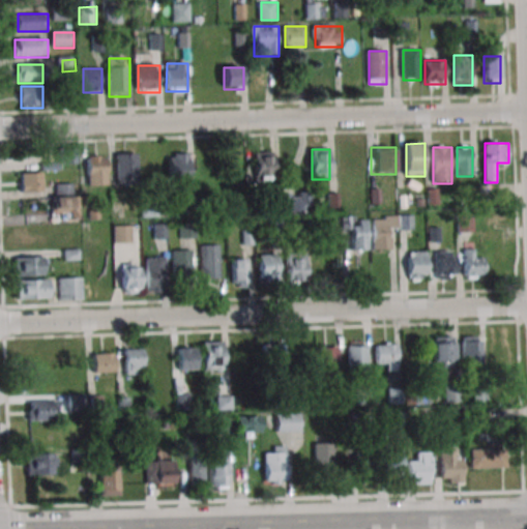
[(45,150),(45,168),(80,168),(80,150),(45,150)]
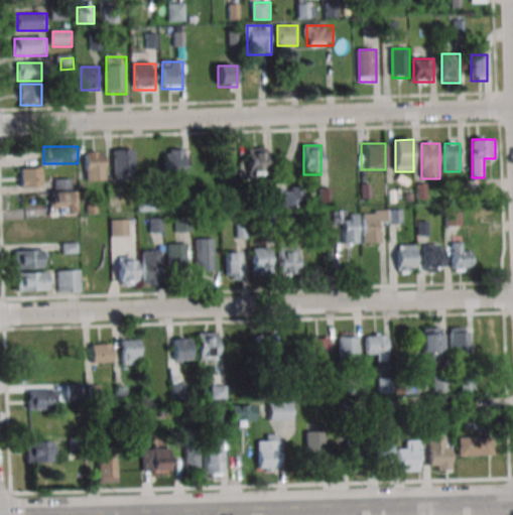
[(115,149),(115,180),(135,180),(135,149),(115,149)]
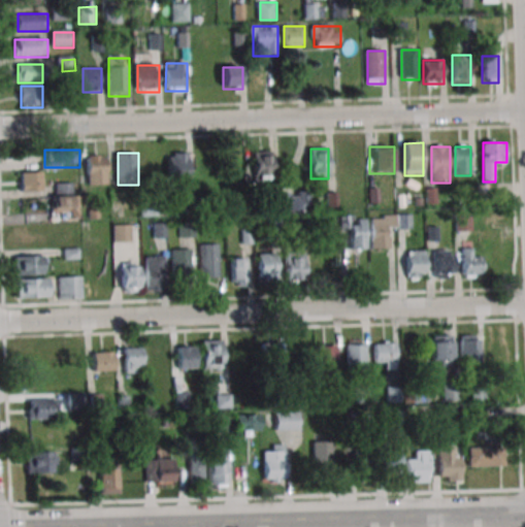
[(255,153),(255,182),(273,182),(273,153),(255,153)]
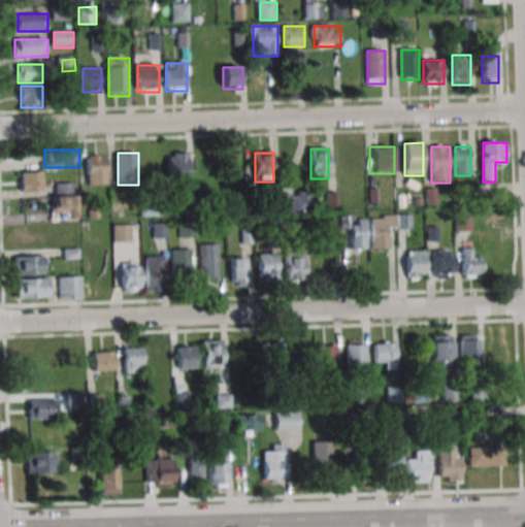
[(190,184),(190,154),(170,154),(170,184),(190,184)]
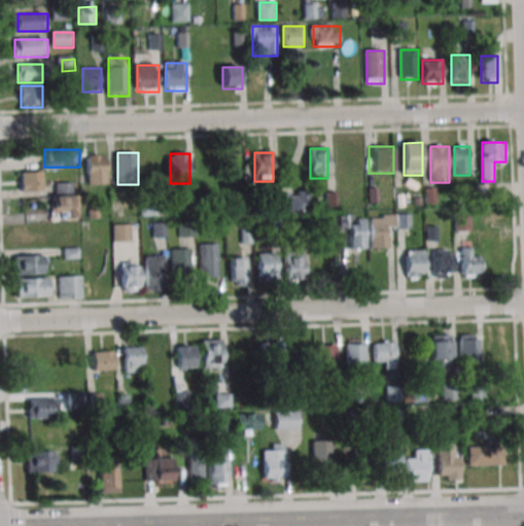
[(109,185),(109,155),(91,156),(91,185),(109,185)]
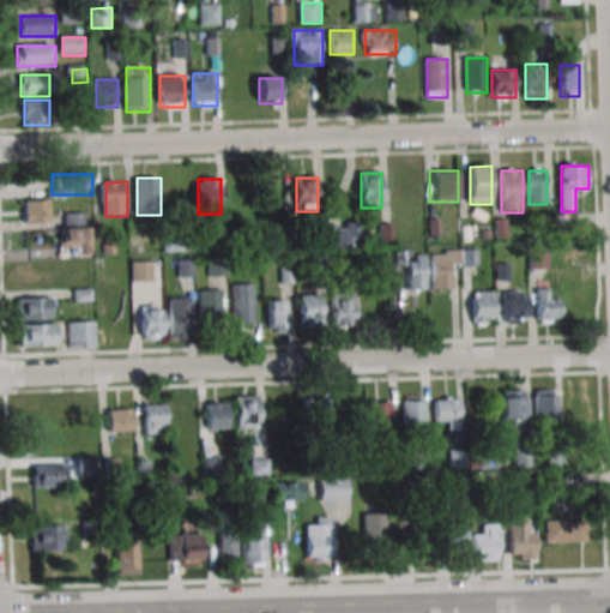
[(26,202),(26,223),(53,223),(53,202),(26,202)]
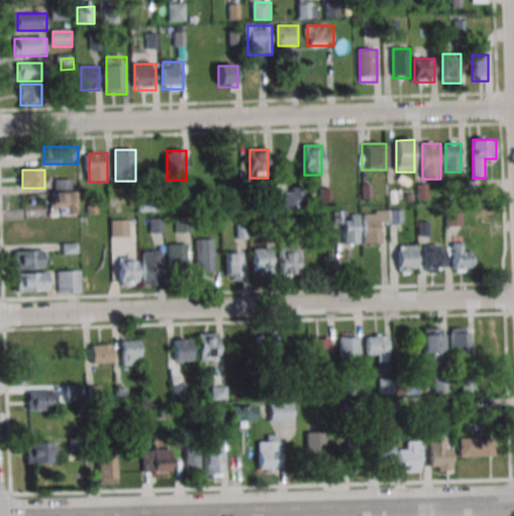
[(54,192),(54,210),(80,210),(80,193),(72,193),(72,182),(58,182),(58,192),(54,192)]
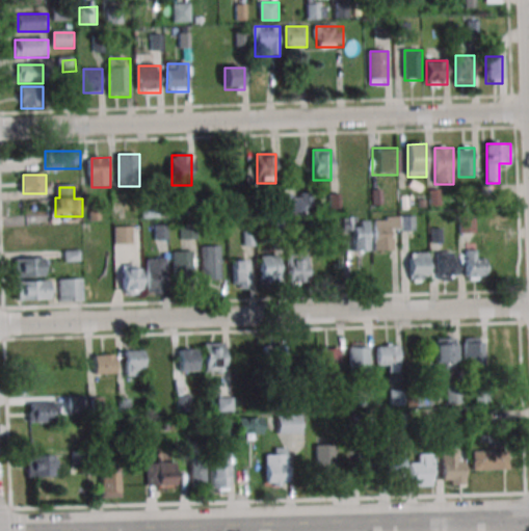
[(285,194),(286,214),(315,213),(314,193),(285,194)]
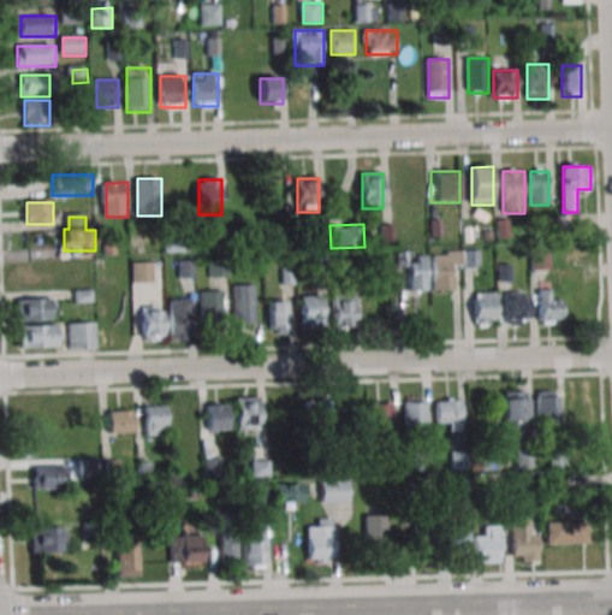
[(456,266),(465,266),(465,252),(435,252),(435,291),(456,291),(456,266)]
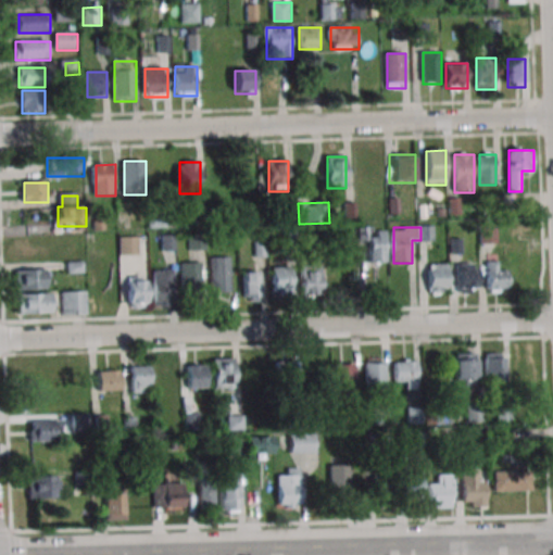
[(372,240),(372,264),(388,264),(388,231),(363,231),(363,240),(372,240)]
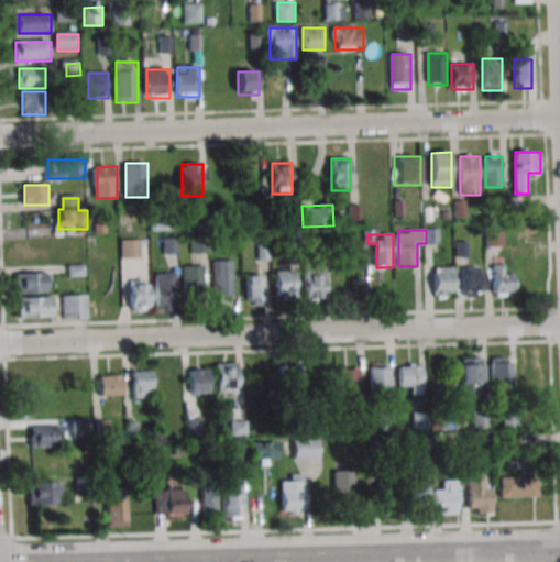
[(142,259),(142,240),(123,240),(123,259),(142,259)]
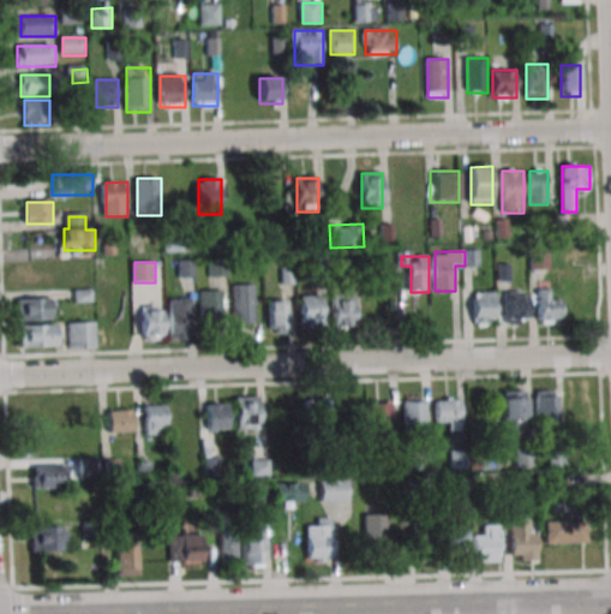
[(257,325),(257,285),(237,285),(237,325),(257,325)]
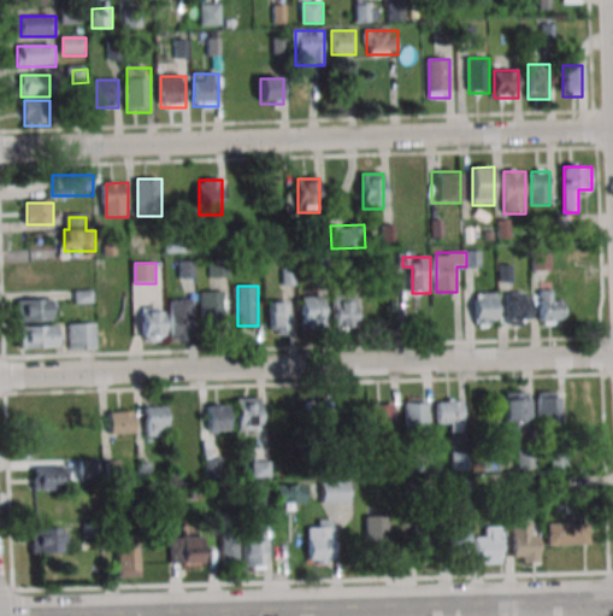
[(531,326),(531,288),(510,288),(510,326),(531,326)]
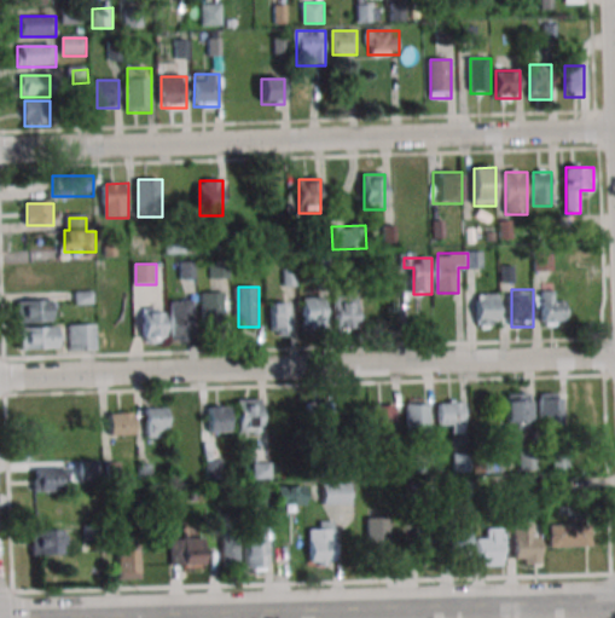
[(204,293),(204,322),(226,322),(226,293),(204,293)]
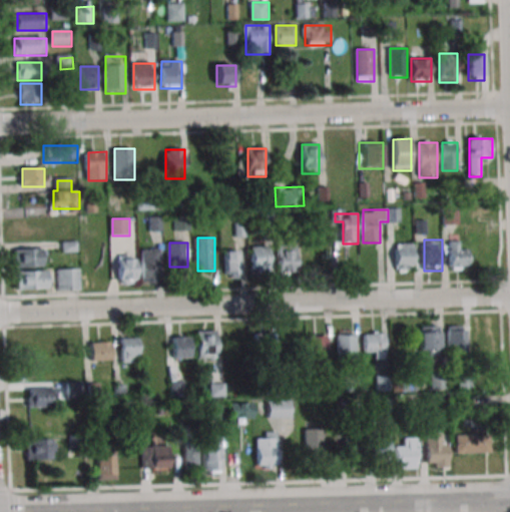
[(450,242),(450,270),(470,270),(470,250),(460,250),(460,242),(450,242)]
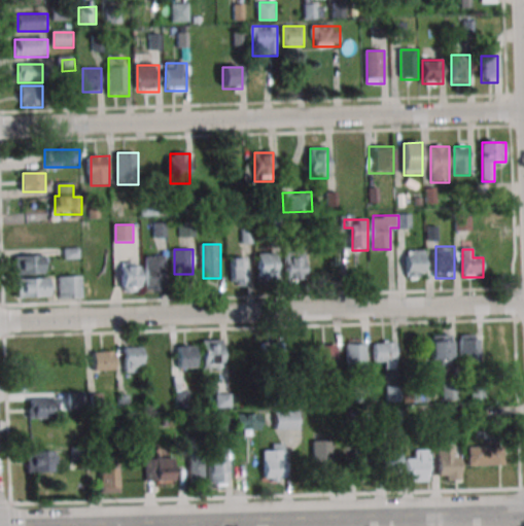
[(407,250),(407,279),(426,279),(426,250),(407,250)]
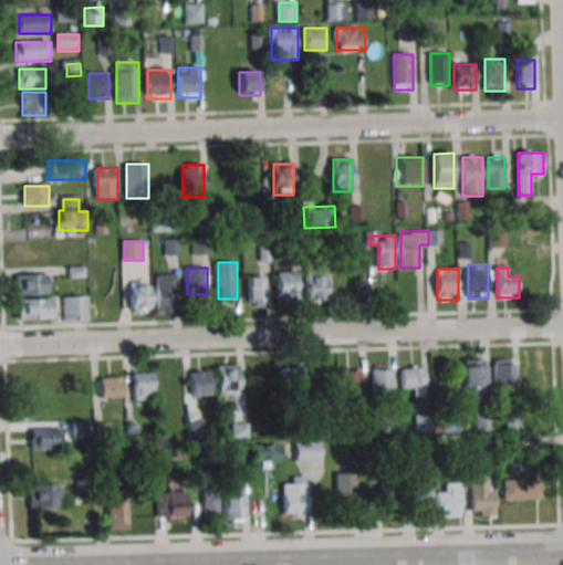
[(329,304),(329,271),(309,271),(309,304),(329,304)]
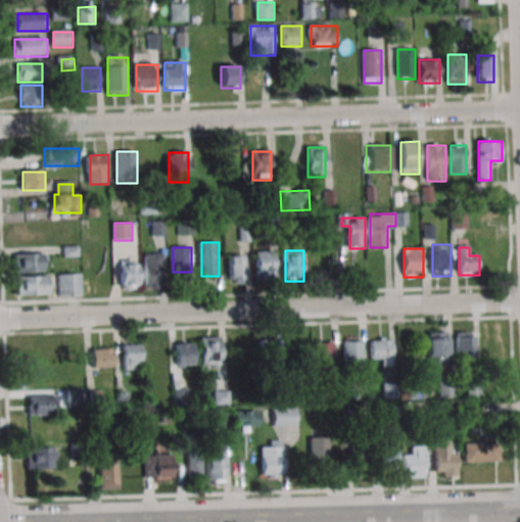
[(256,252),(256,277),(275,277),(275,252),(256,252)]
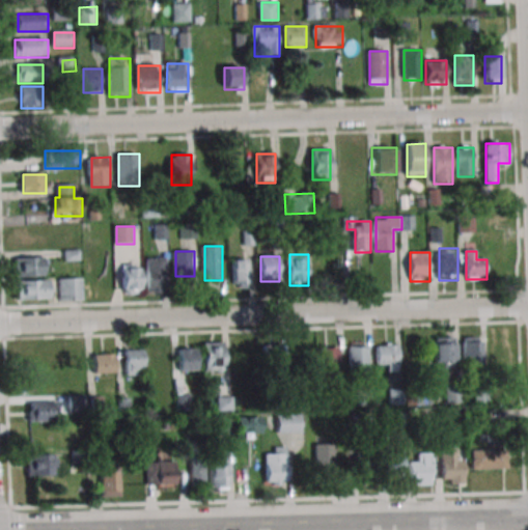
[(48,258),(17,258),(17,277),(48,277),(48,258)]
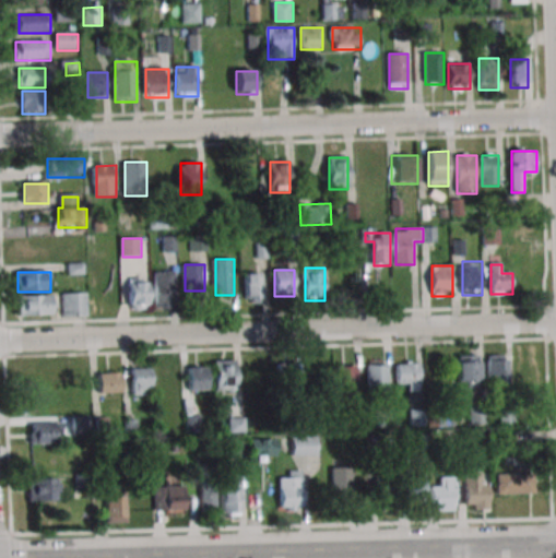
[(176,309),(176,272),(156,272),(156,309),(176,309)]
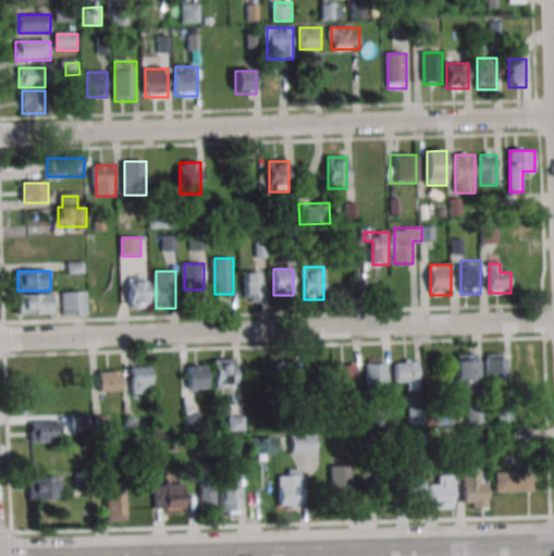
[(263,272),(246,272),(246,303),(263,303),(263,272)]
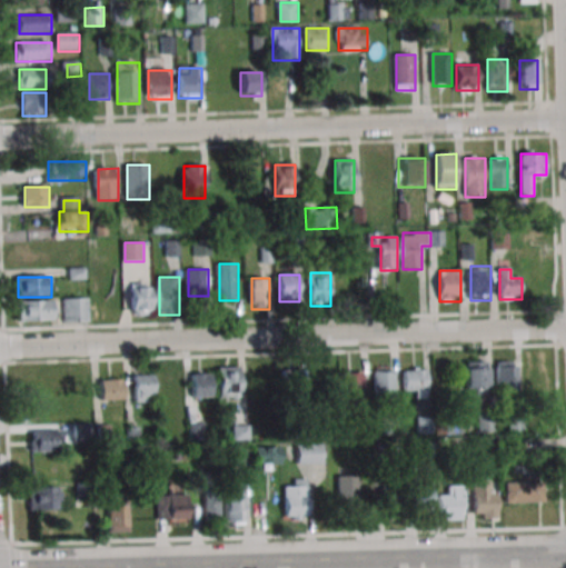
[(152,284),(127,284),(127,316),(152,316),(152,284)]
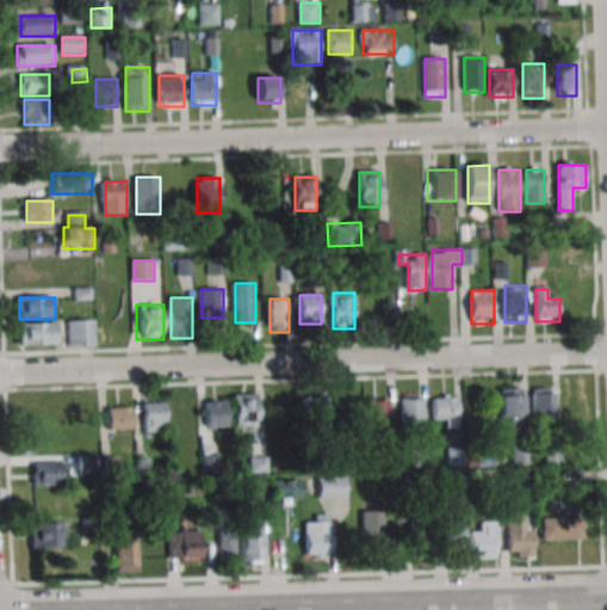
[(95,346),(95,321),(69,321),(69,346),(95,346)]
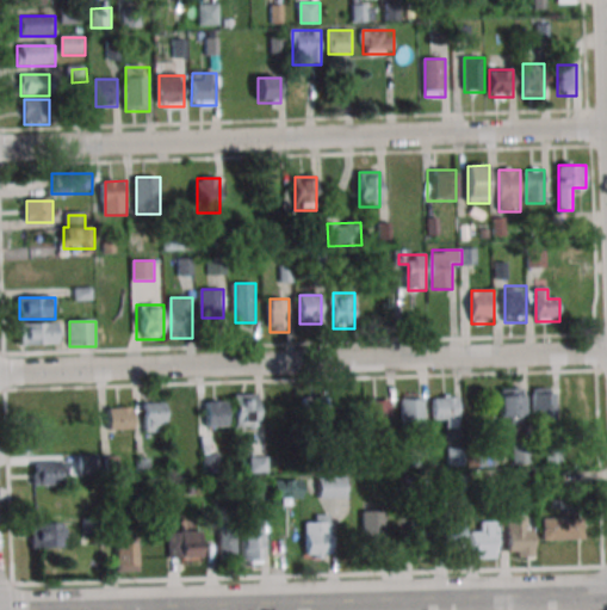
[(60,345),(60,324),(20,324),(20,345),(60,345)]
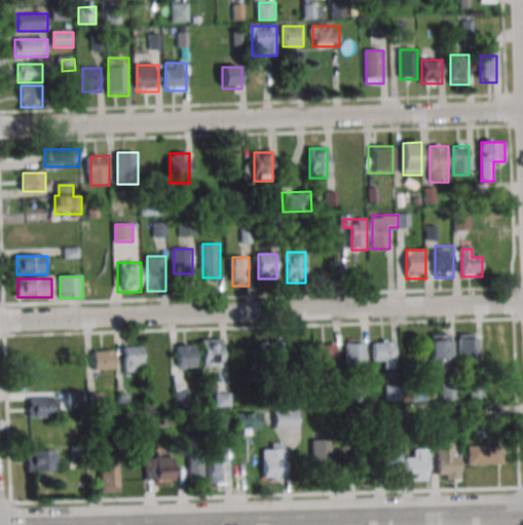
[(451,335),(432,335),(432,366),(451,366),(451,335)]
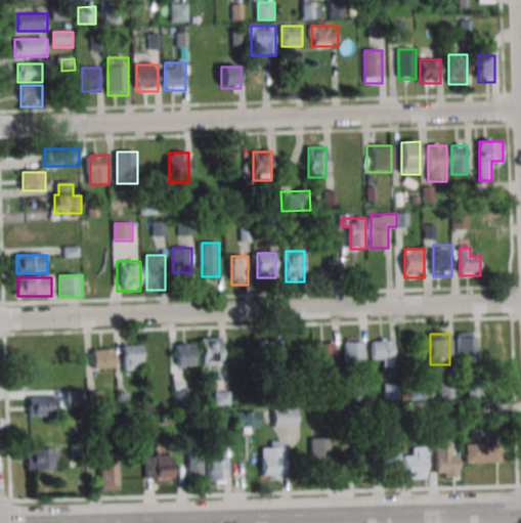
[(459,361),(477,361),(477,334),(459,334),(459,361)]
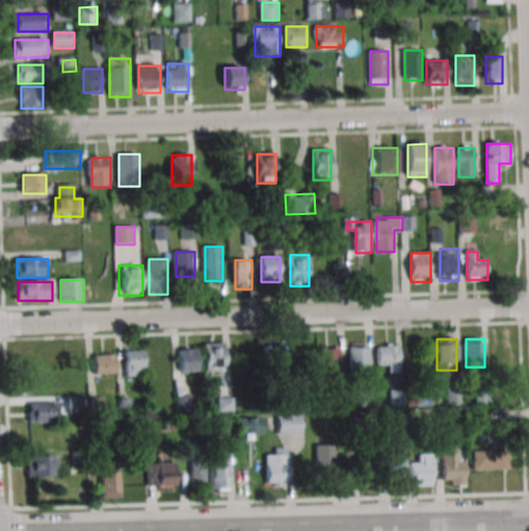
[(493,342),(493,374),(517,374),(517,342),(493,342)]
